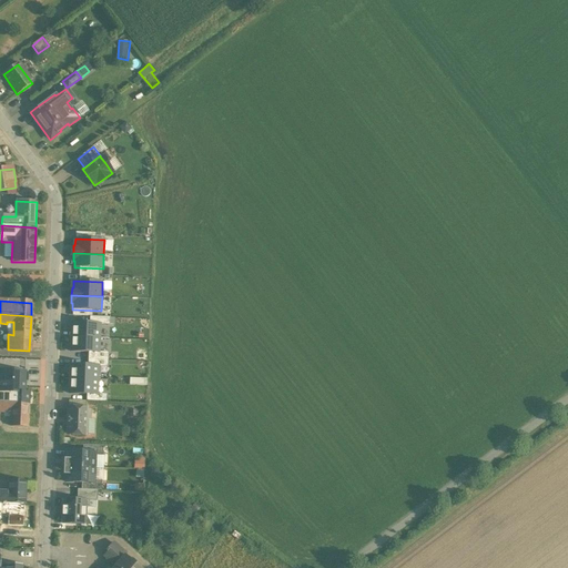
[(72,323),(71,337),(99,338),(100,324),(72,323)]
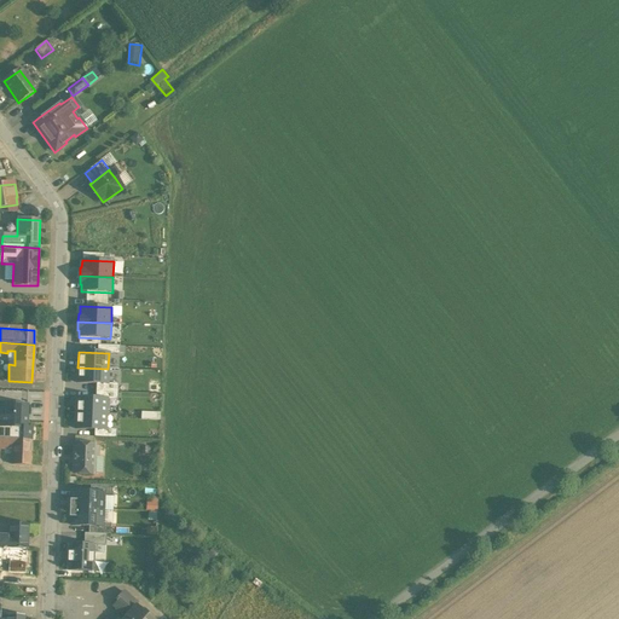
[(108,369),(77,368),(77,383),(96,385),(108,385),(108,383),(108,369)]
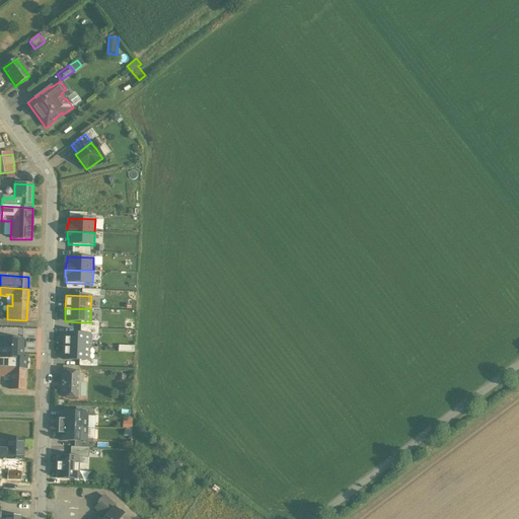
[(64,334),(64,347),(89,348),(89,336),(89,335),(80,335),(64,334)]
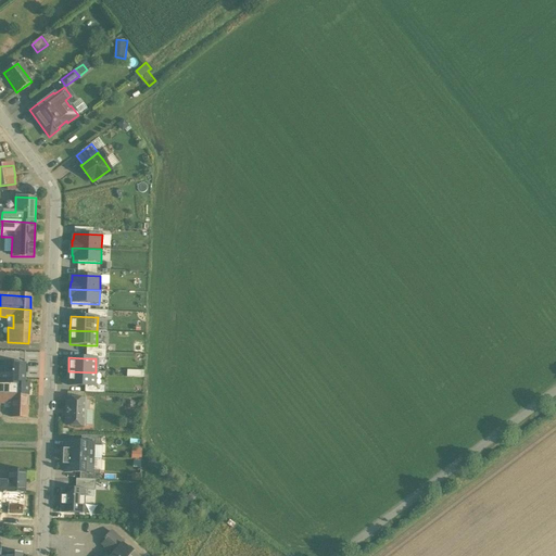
[(28,384),(24,384),(25,364),(0,362),(0,394),(28,395),(28,384)]
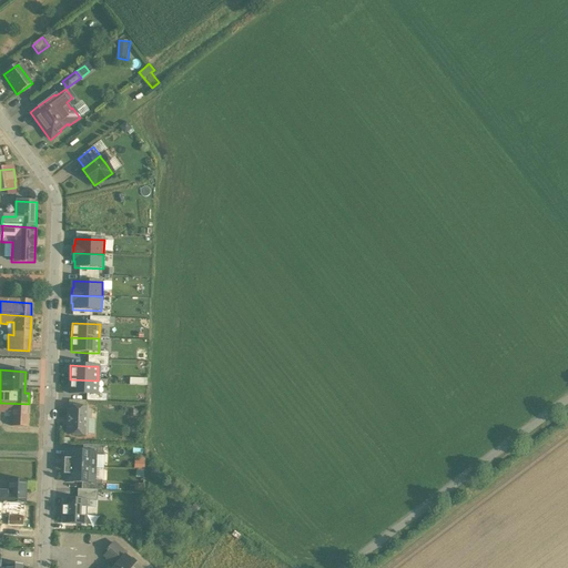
[(98,381),(70,379),(69,394),(97,395),(98,381)]
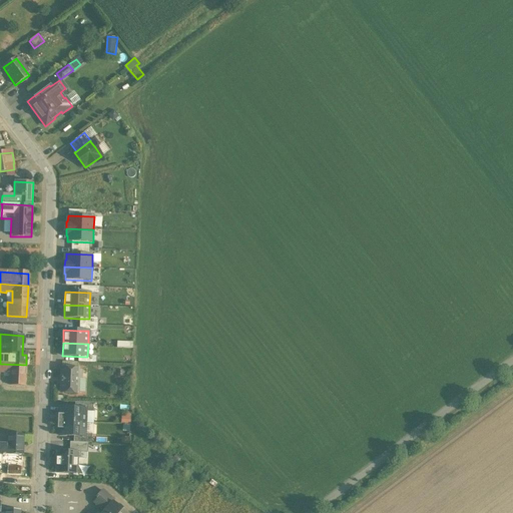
[(26,365),(0,364),(0,372),(4,373),(4,371),(10,371),(10,385),(25,386),(26,365)]
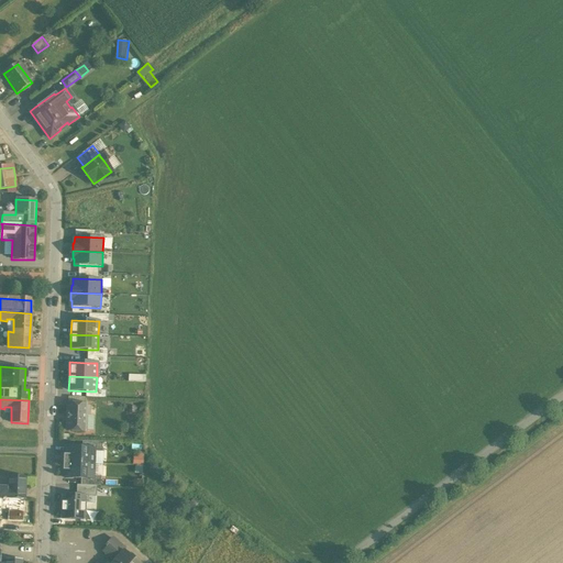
[(86,405),(68,404),(67,431),(85,431),(85,416),(88,416),(89,408),(86,408),(86,405)]
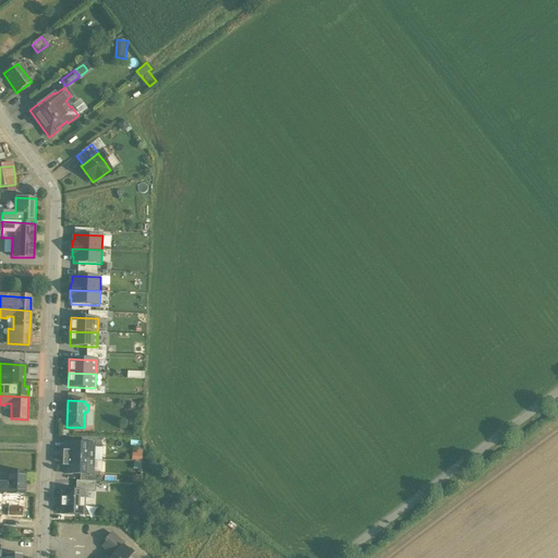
[(82,438),(82,444),(93,445),(93,448),(101,448),(101,438),(82,438)]
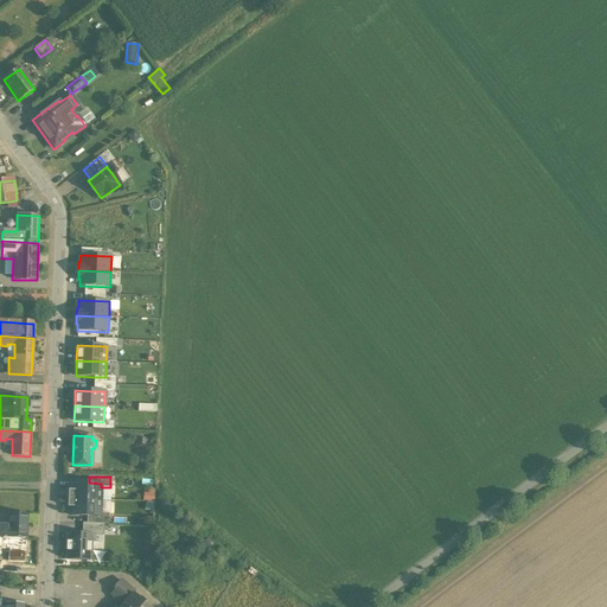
[(69,491),(68,499),(101,500),(101,487),(101,484),(89,483),(71,483),(71,491),(69,491)]
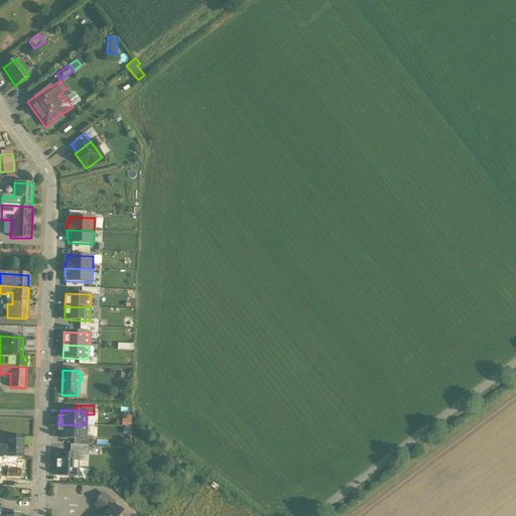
[(128,412),(128,417),(124,417),(124,432),(133,432),(133,412),(128,412)]
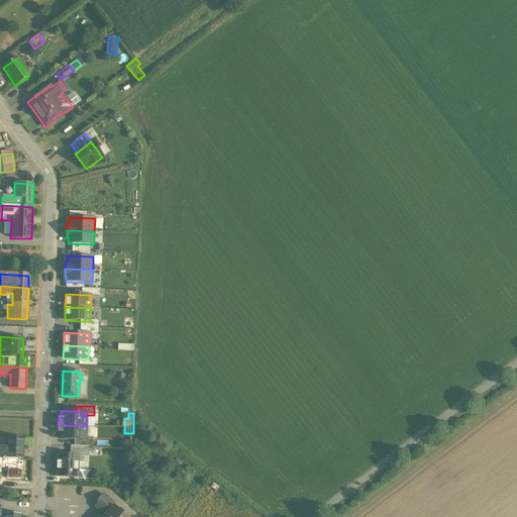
[(58,425),(58,432),(61,432),(60,439),(74,439),(85,440),(86,437),(86,426),(58,425)]
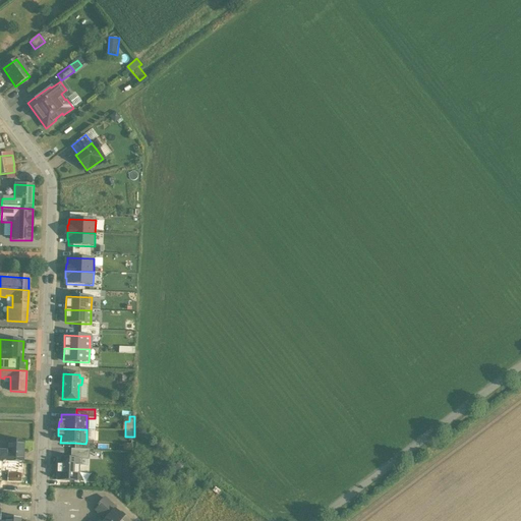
[(93,441),(87,441),(85,444),(74,443),(74,449),(90,450),(93,450),(93,441)]
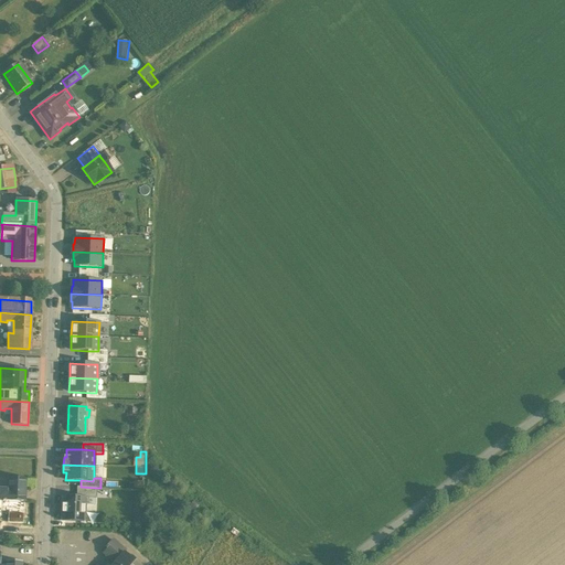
[(25,479),(9,479),(8,489),(0,488),(0,500),(24,501),(25,479)]
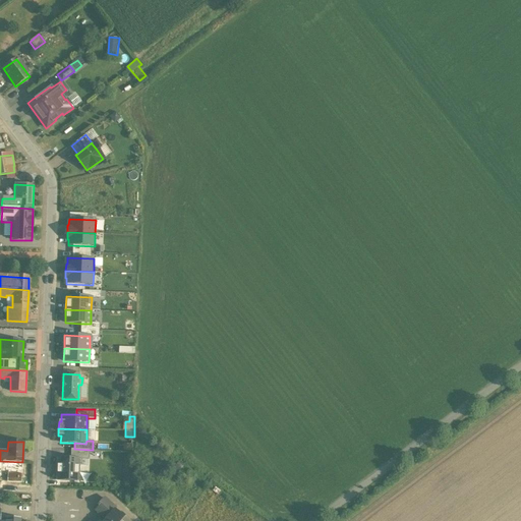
[(71,449),(70,458),(77,458),(89,459),(90,450),(74,449),(71,449)]
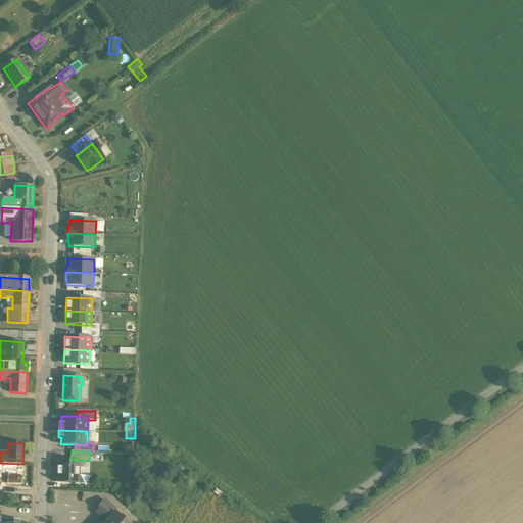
[(70,460),(59,460),(59,467),(57,467),(57,475),(58,475),(58,483),(78,483),(78,476),(80,476),(80,468),(78,468),(78,460),(70,460)]
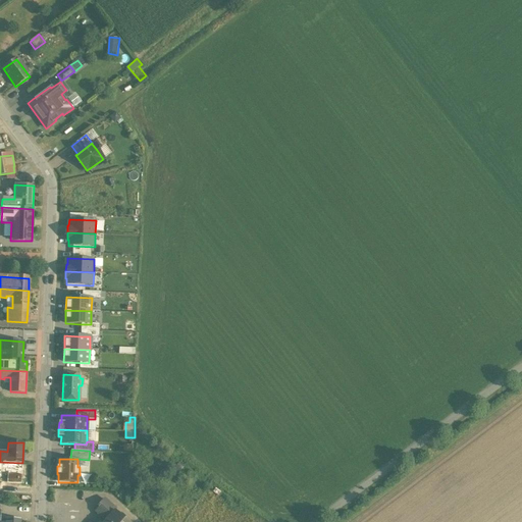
[(22,463),(0,462),(0,470),(0,471),(0,477),(5,477),(4,481),(6,481),(6,483),(21,484),(22,463)]
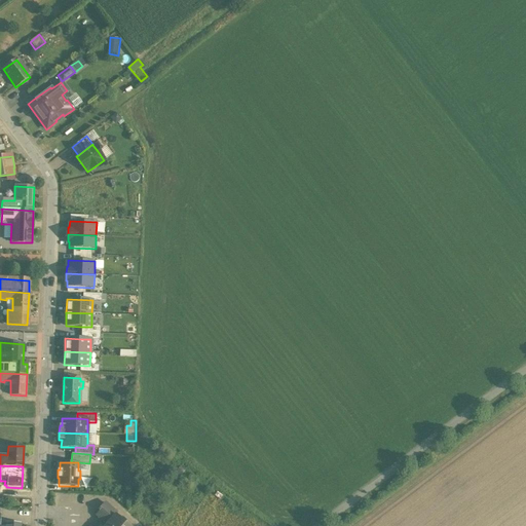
[(115,513),(105,503),(101,508),(104,511),(101,515),(99,515),(99,521),(102,520),(107,524),(105,525),(127,525),(116,516),(115,513)]
